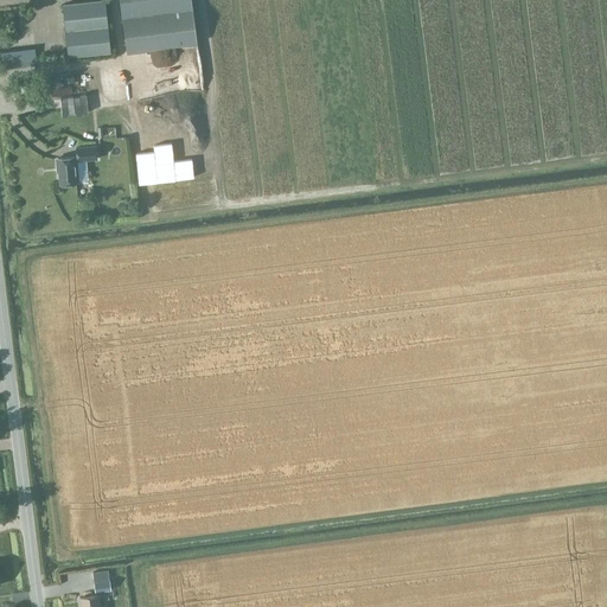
[(197,43),(191,0),(119,0),(126,52),(197,43)]
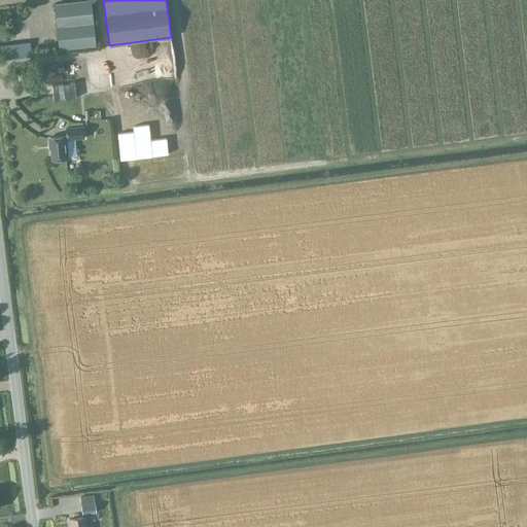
[(98,46),(93,1),(57,5),(62,50),(98,46)]
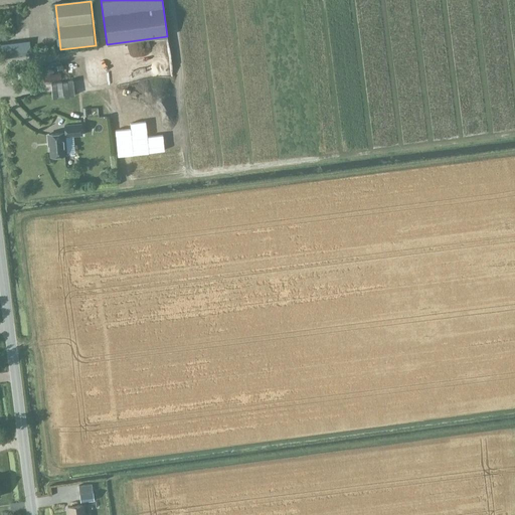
[(65,126),(65,133),(66,137),(82,136),(81,124),(65,126)]
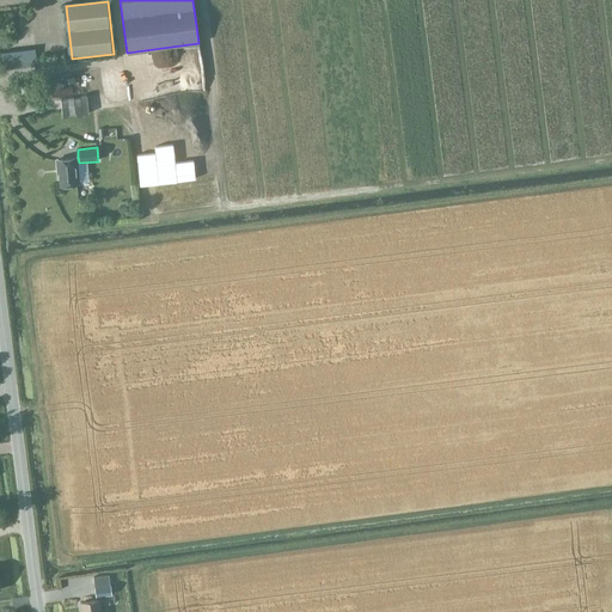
[(79,163),(78,158),(59,160),(61,187),(77,185),(75,163),(79,163)]
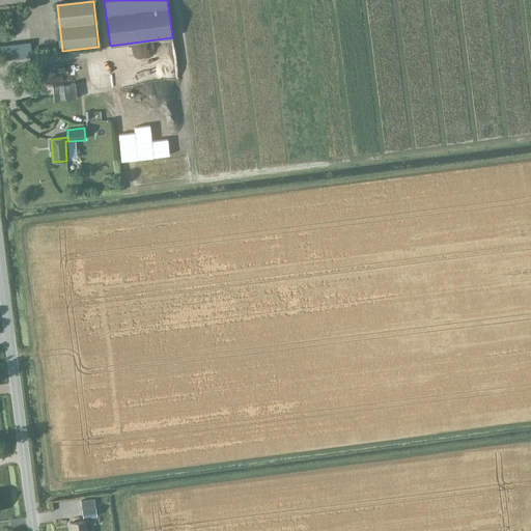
[(82,501),(83,510),(84,519),(95,518),(93,499),(82,501)]
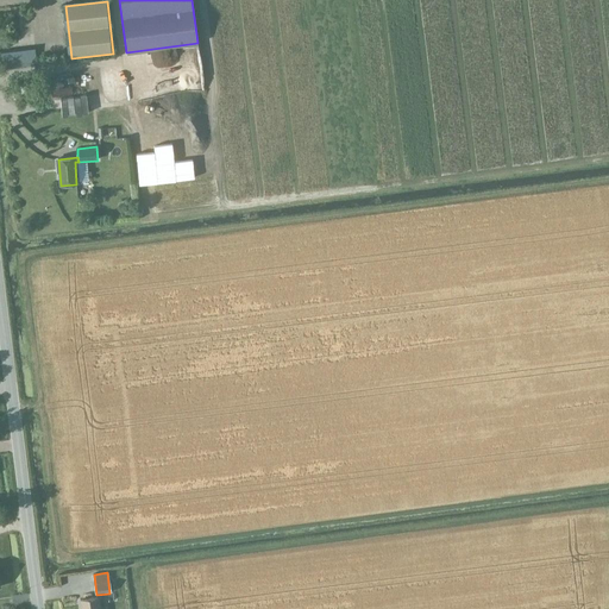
[(81,601),(81,608),(100,608),(99,598),(81,601)]
